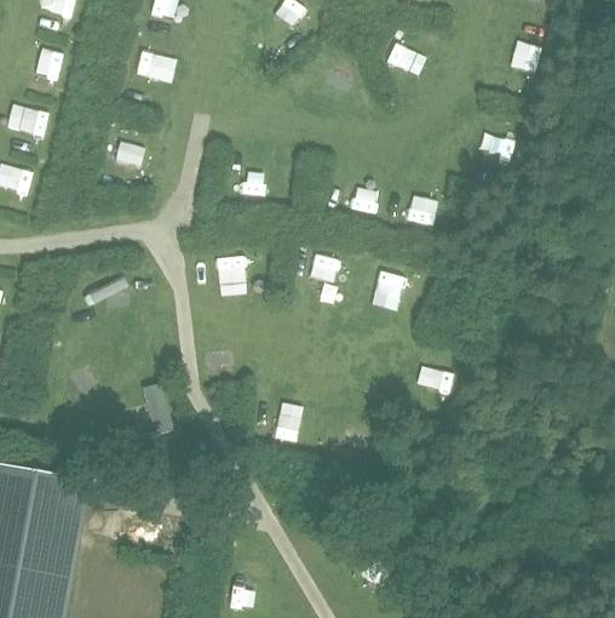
[(39,0),(38,6),(70,15),(73,0),(39,0)]
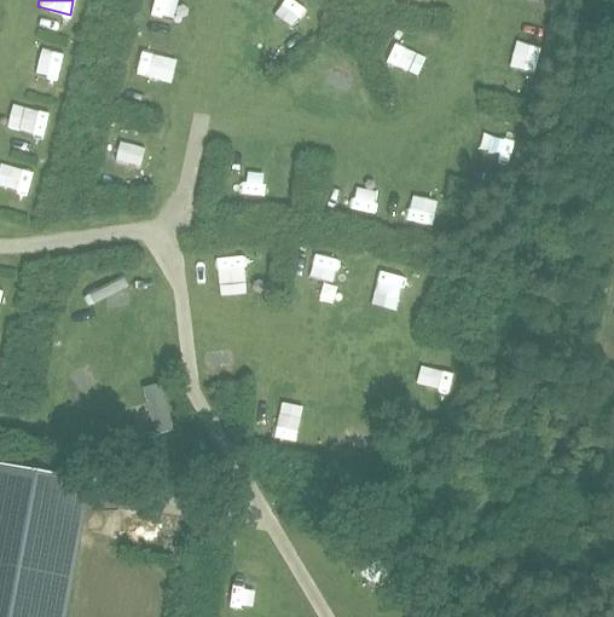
[(151,0),(148,10),(169,17),(174,0),(151,0)]
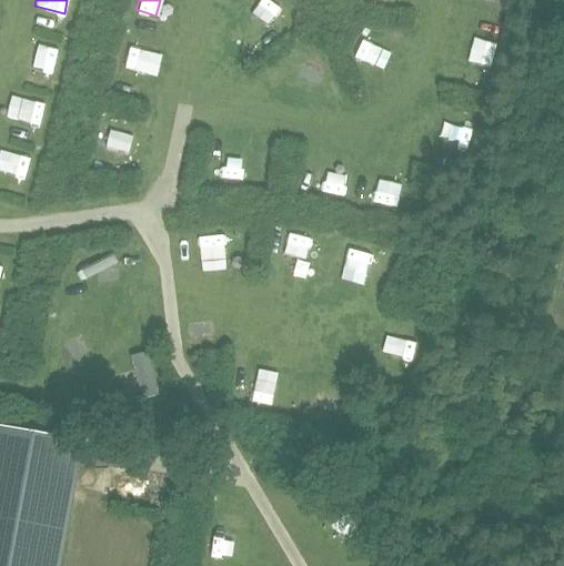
[(257,0),(253,7),(279,22),(286,8),(272,0),(257,0)]
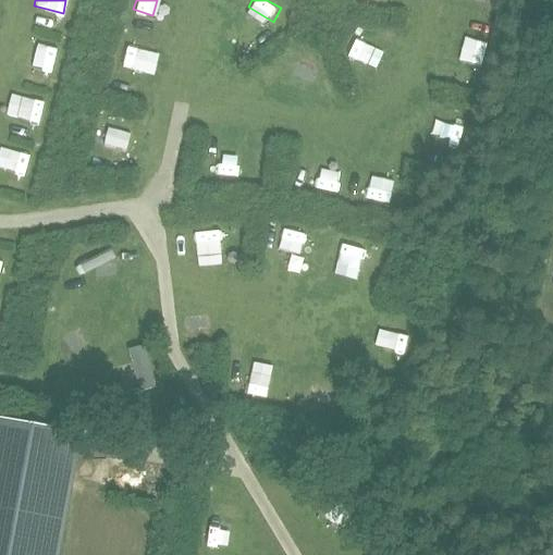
[(472,0),(472,9),(496,10),(495,0),(472,0)]
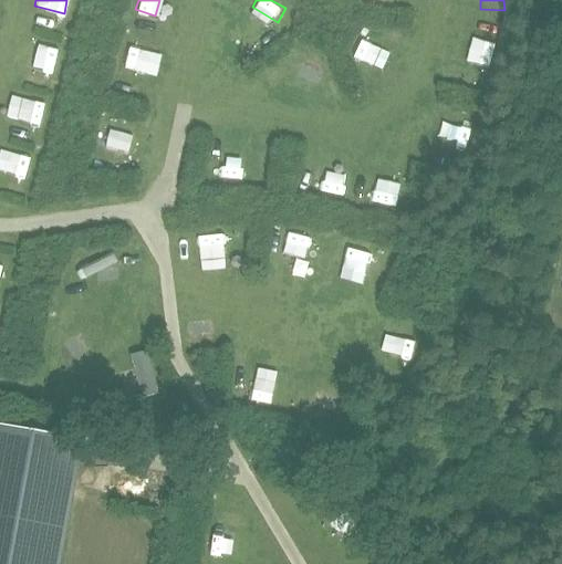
[(377,63),(382,47),(360,41),(355,58),(377,63)]
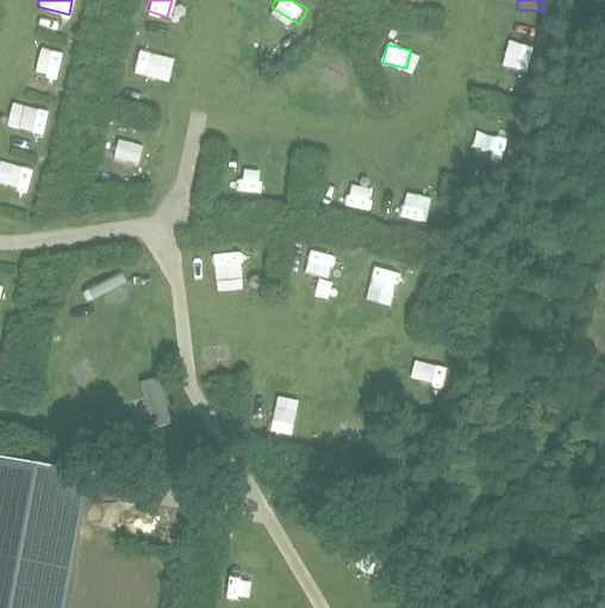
[(525,68),(529,50),(497,44),(493,62),(525,68)]
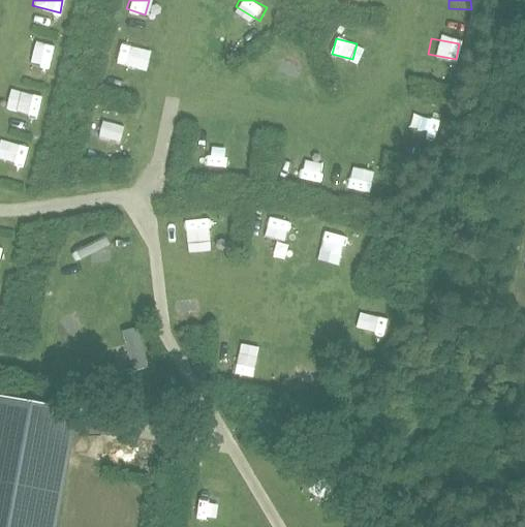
[(51,47),(41,45),(38,66),(49,67),(51,47)]
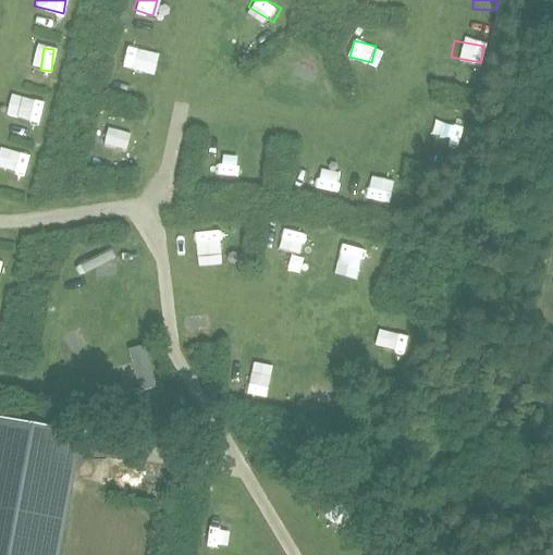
[(126,48),(124,64),(146,68),(148,51),(126,48)]
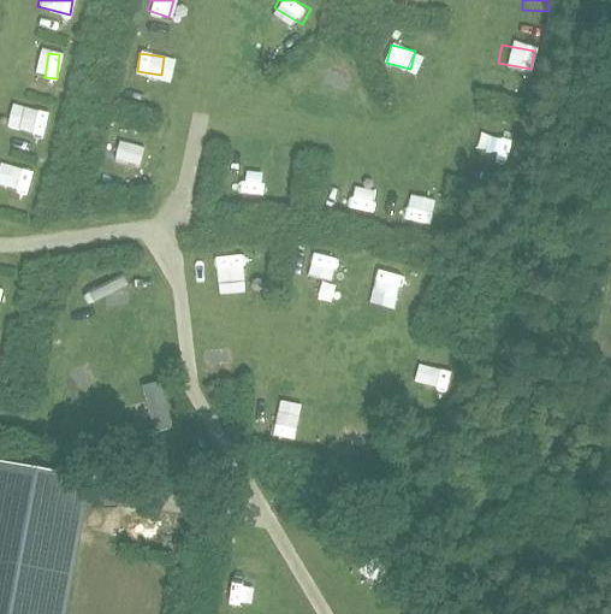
[(331,59),(325,82),(345,88),(353,66),(331,59)]
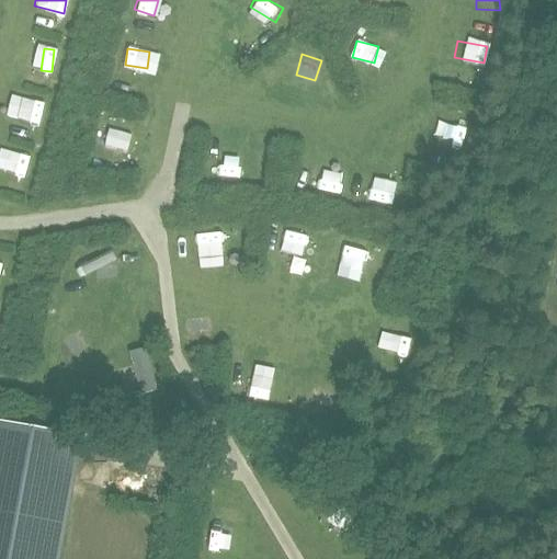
[(11,120),(41,120),(42,100),(12,99),(11,120)]
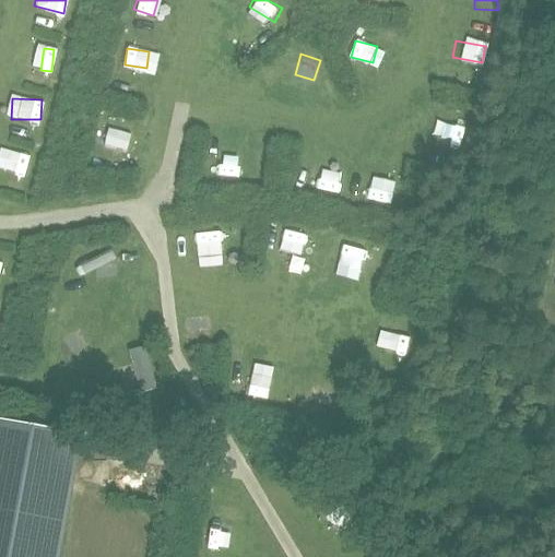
[(461,152),(463,126),(452,126),(450,151),(461,152)]
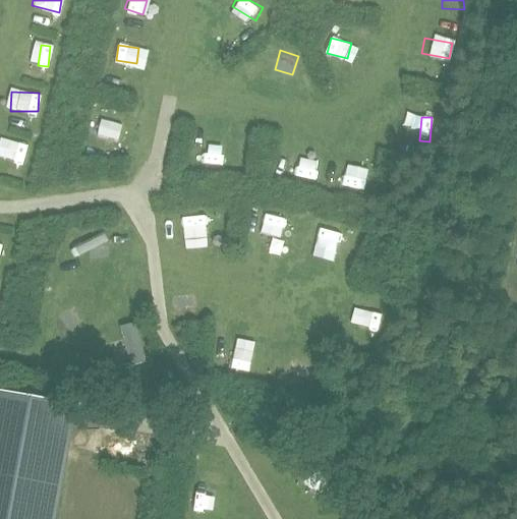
[(5,147),(6,161),(24,159),(22,146),(5,147)]
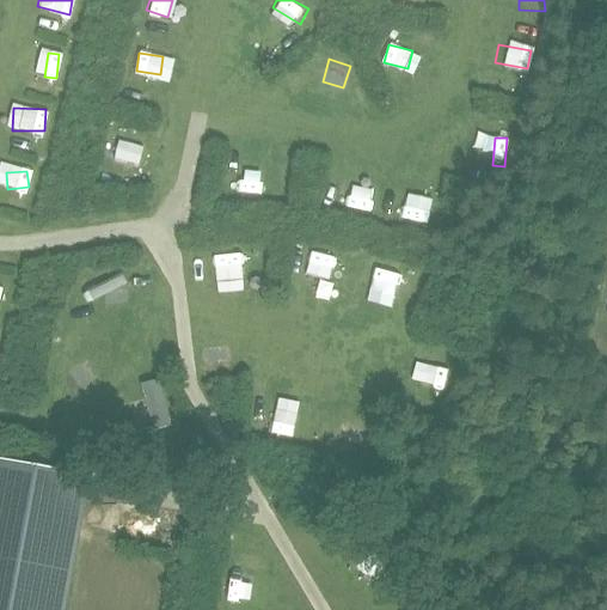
[(263,193),(264,180),(239,178),(239,191),(263,193)]
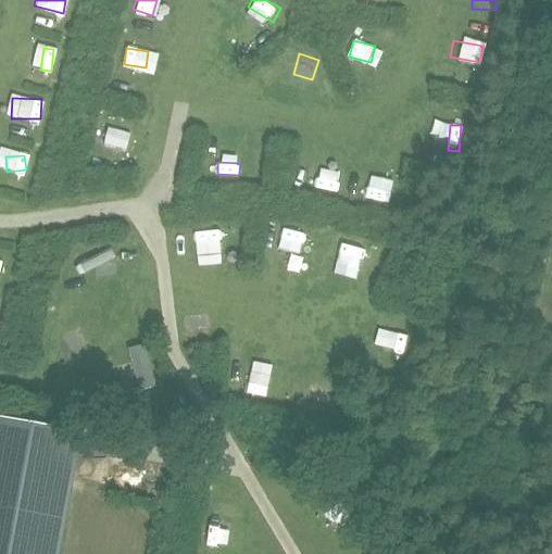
[(198,250),(226,244),(222,228),(195,235),(198,250)]
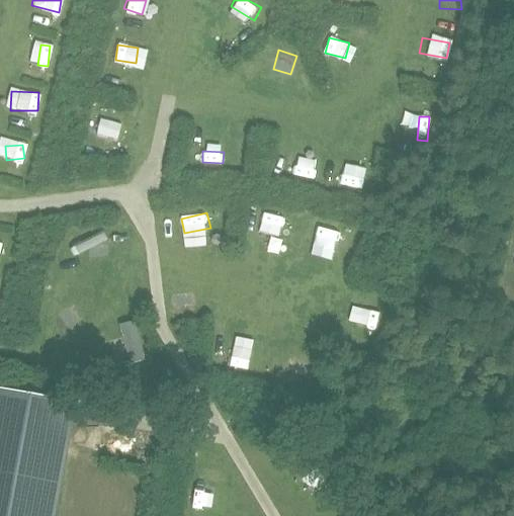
[(258,233),(277,238),(282,218),(264,212),(258,233)]
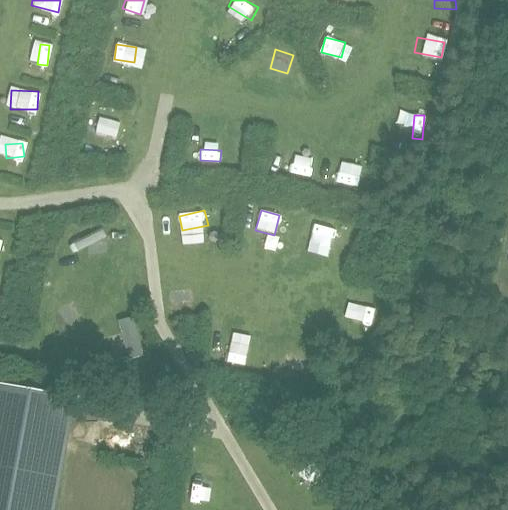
[(332,249),(337,229),(317,224),(312,244),(332,249)]
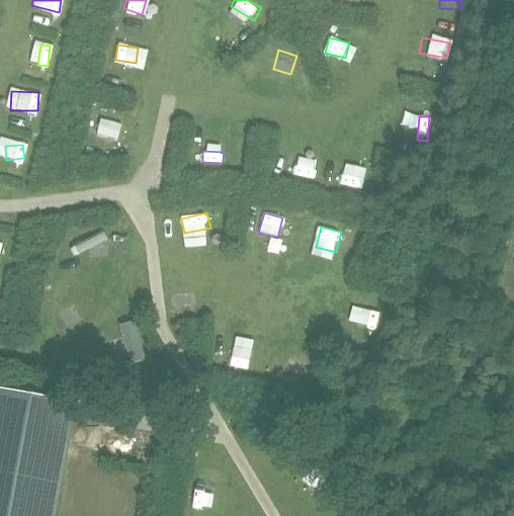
[(105,237),(81,239),(82,252),(106,250),(105,237)]
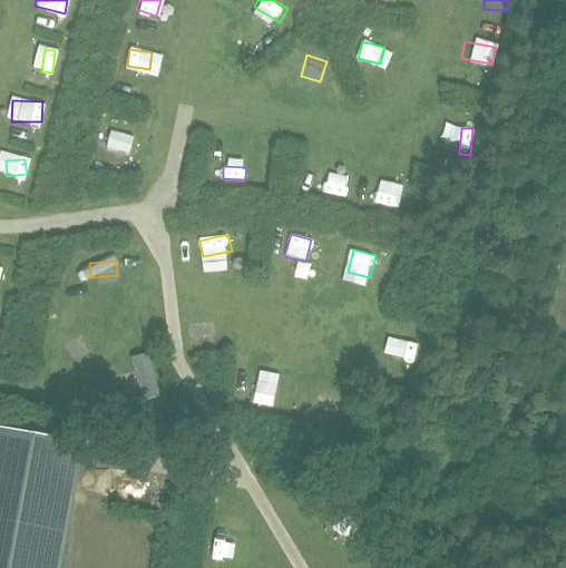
[(403,361),(415,364),(420,342),(410,339),(403,361)]
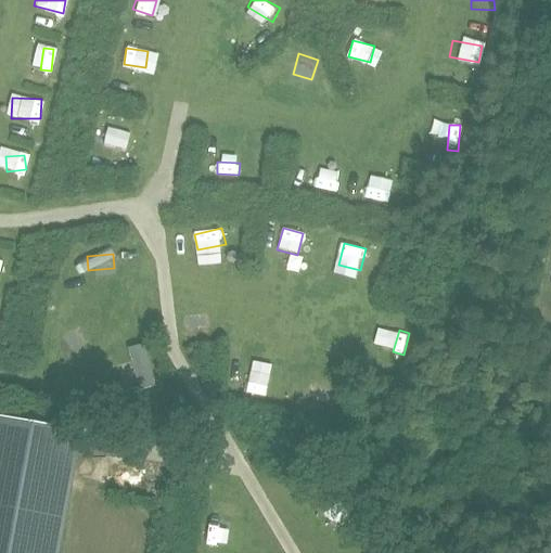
[(150,389),(139,348),(123,352),(135,394),(150,389)]
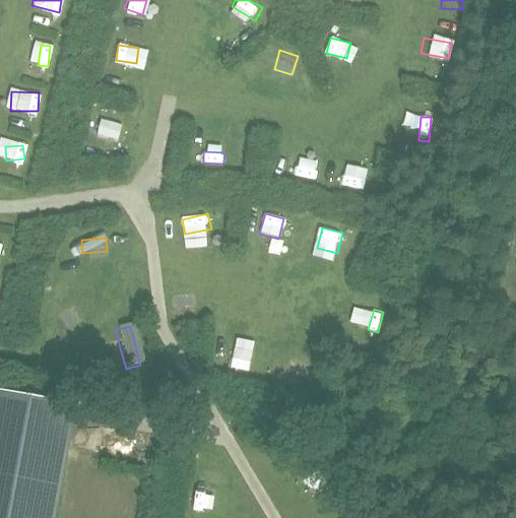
[(233,364),(250,365),(251,349),(234,348),(233,364)]
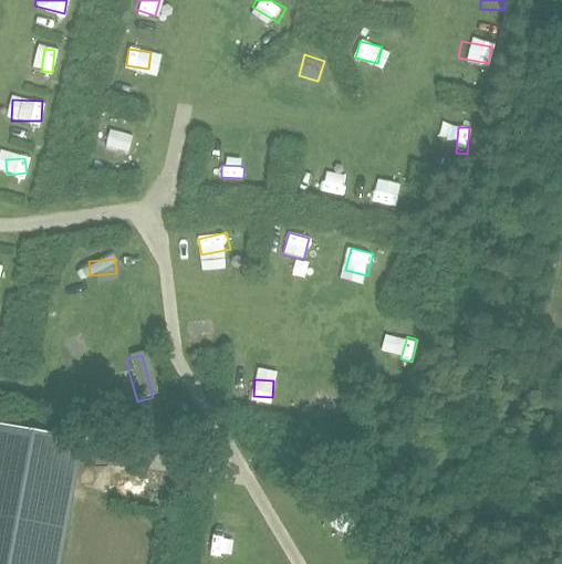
[(54,563),(77,442),(0,429),(0,563),(54,563)]
